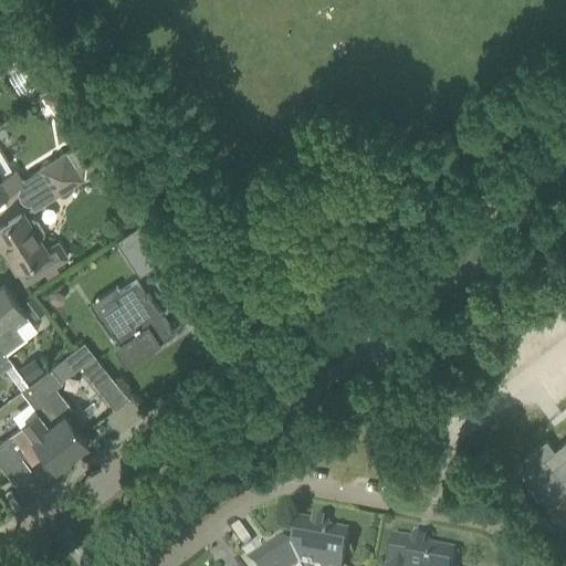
[(55,88),(42,96),(46,103),(54,105),(62,100),(55,88)]
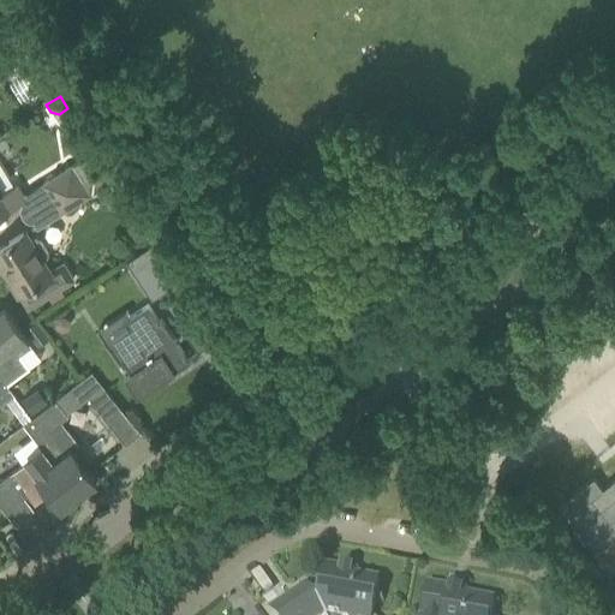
[(0,155),(0,192),(17,183),(0,155)]
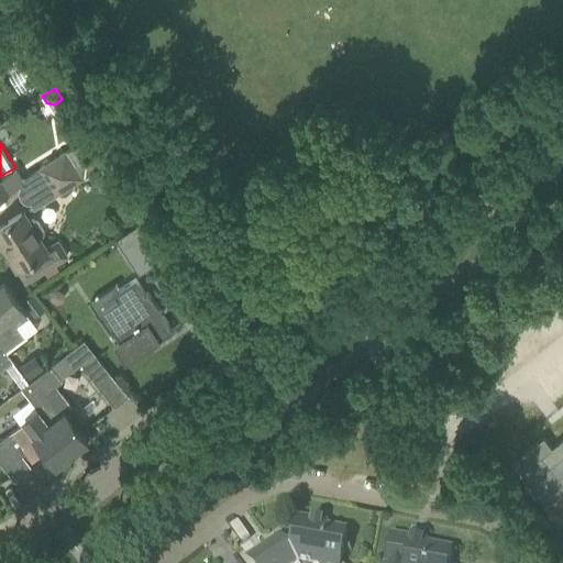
[(47,180),(73,165),(64,151),(39,167),(47,180)]
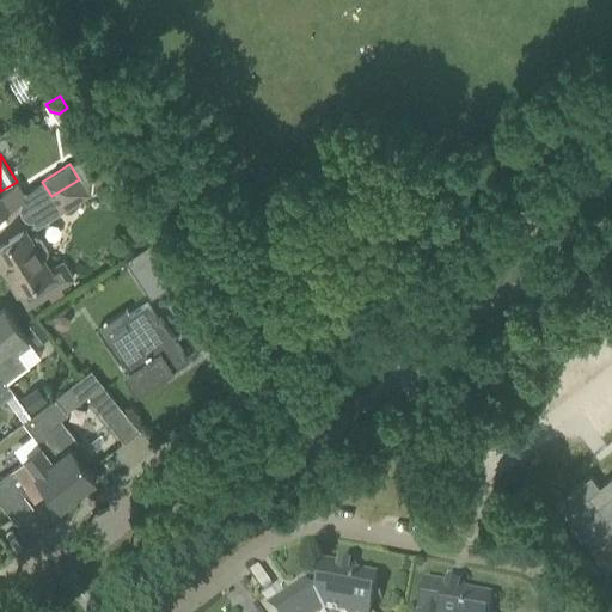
[(89,194),(79,179),(51,196),(60,212),(89,194)]
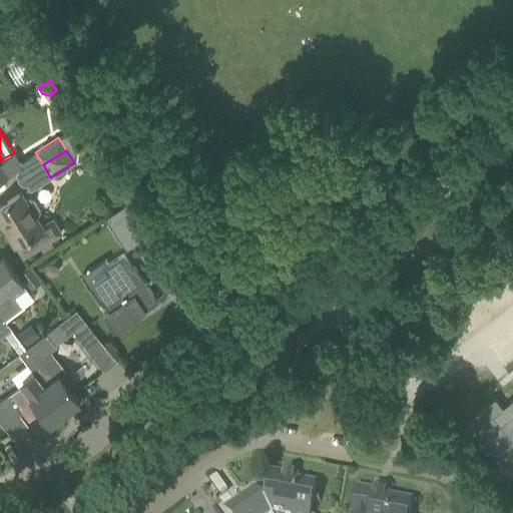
[(0,176),(16,167),(21,163),(19,161),(14,152),(0,160),(0,176)]
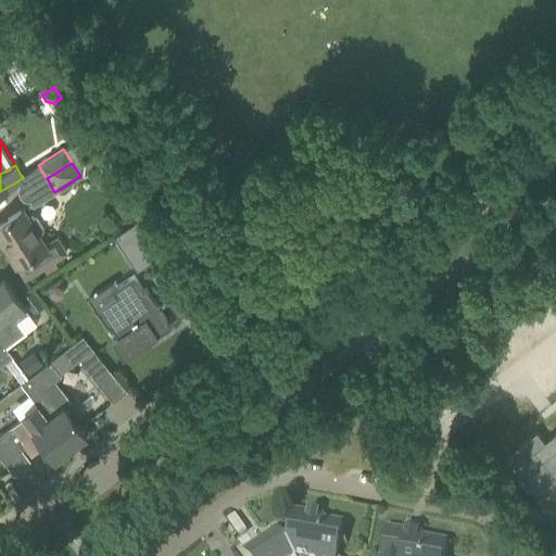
[(19,196),(47,178),(38,165),(21,175),(23,177),(17,181),(20,185),(17,189),(17,193),(19,196)]
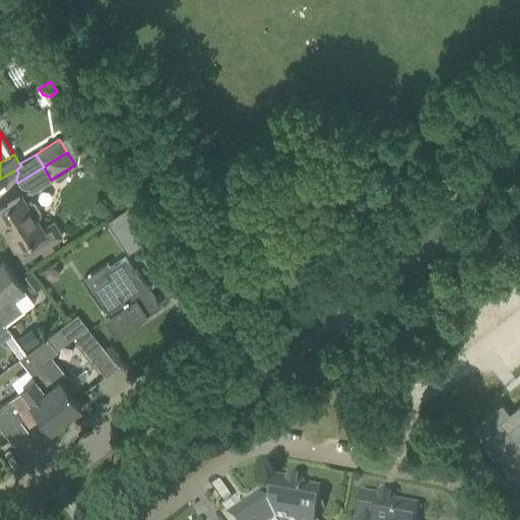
[(44,167),(17,183),(18,185),(22,188),(27,188),(30,192),(51,180),(44,167)]
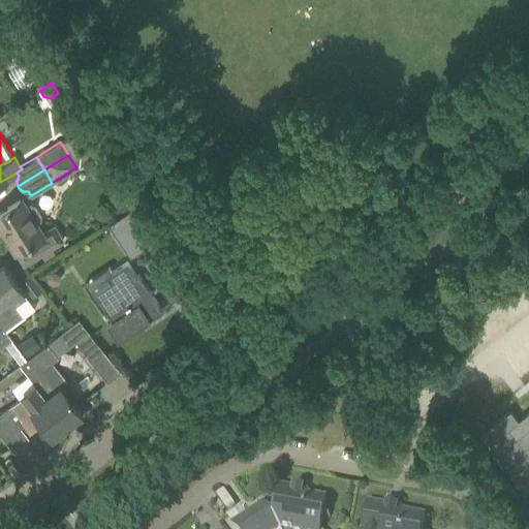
[(19,200),(10,206),(0,212),(0,228),(23,266),(40,254),(61,241),(53,227),(40,235),(35,227),(38,223),(41,218),(40,214),(34,204),(31,203),(25,203),(21,205),(19,200)]
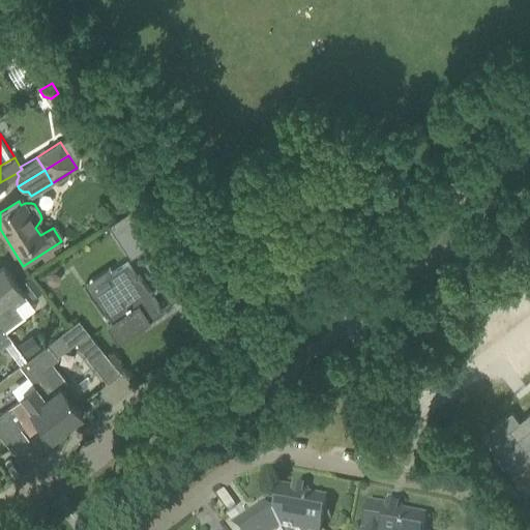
[(145,224),(135,208),(111,224),(133,257),(156,241),(145,224)]
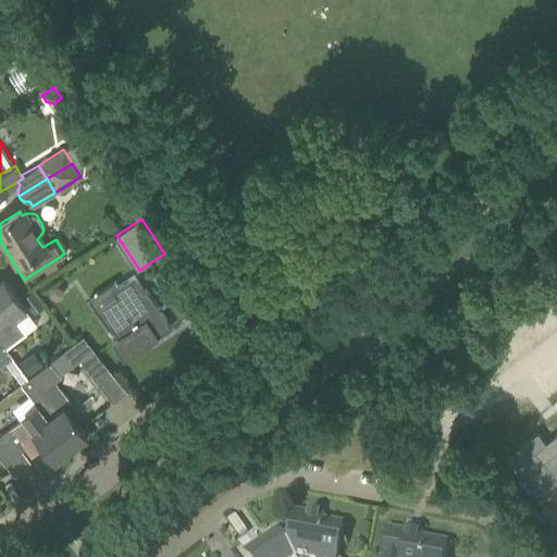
[(124,298),(99,314),(109,329),(111,327),(118,338),(112,343),(124,360),(145,346),(143,344),(155,336),(156,338),(170,330),(145,292),(143,294),(134,279),(118,289),(124,298)]
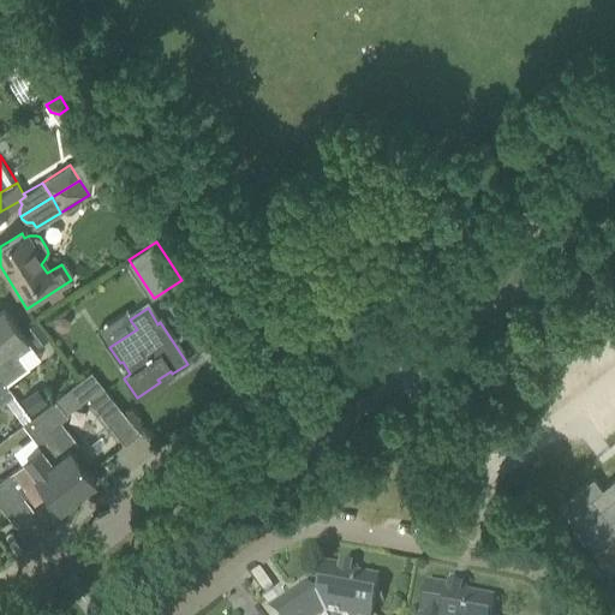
[(40,360),(3,311),(0,312),(0,380),(4,384),(18,374),(19,375),(29,368),(40,360)]
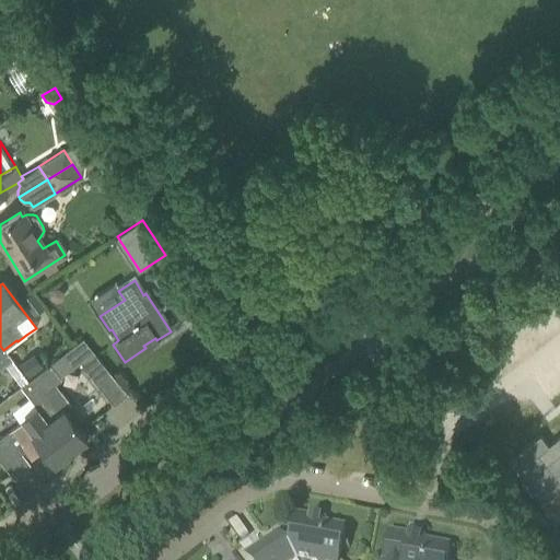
[(91,302),(100,316),(125,300),(118,291),(115,287),(91,302)]
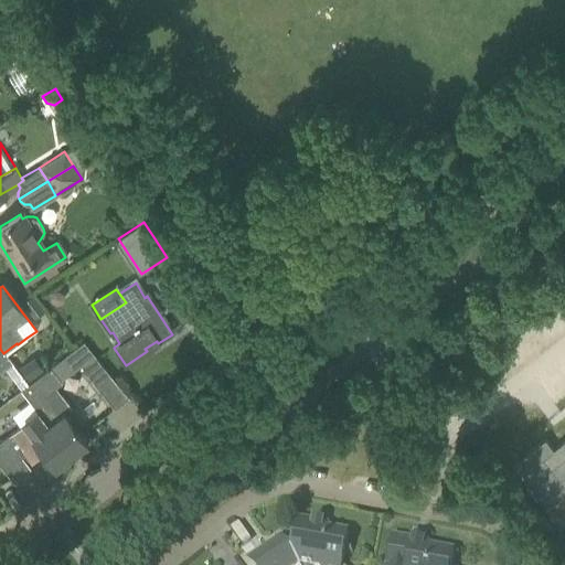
[(31,295),(23,300),(35,317),(43,311),(31,295)]
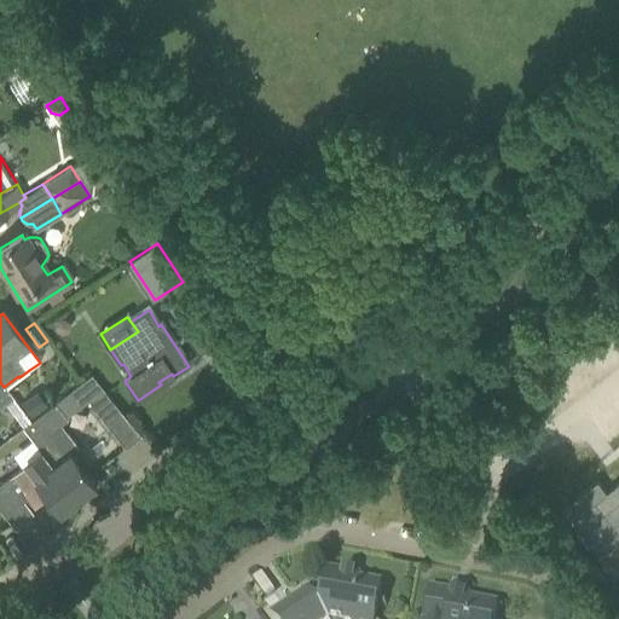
[(91,404),(106,392),(92,375),(55,404),(68,418),(88,401),(91,404)]
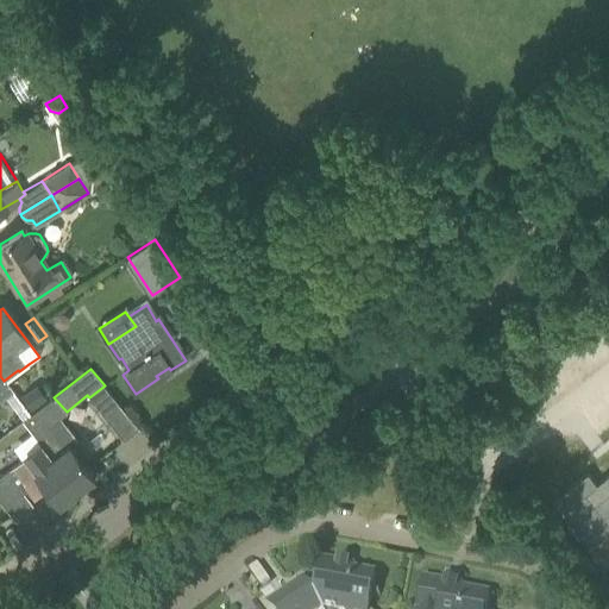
[(0,400),(12,391),(4,381),(0,376),(0,400)]
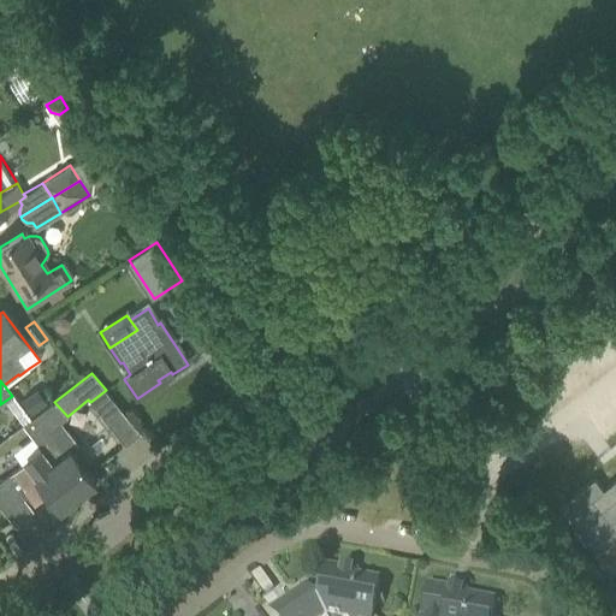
[(37,390),(22,402),(31,414),(47,403),(37,390)]
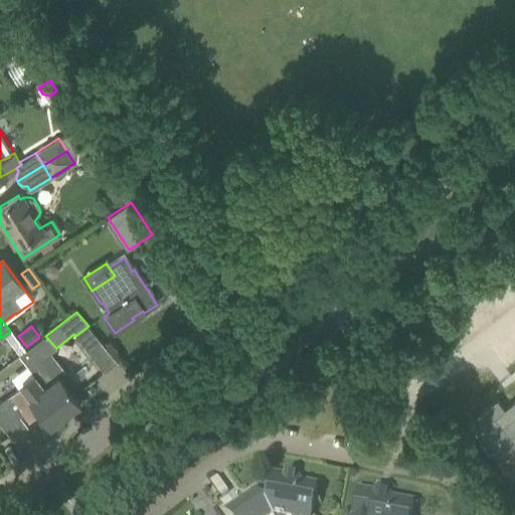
[(103,345),(89,326),(75,336),(91,354),(103,345)]
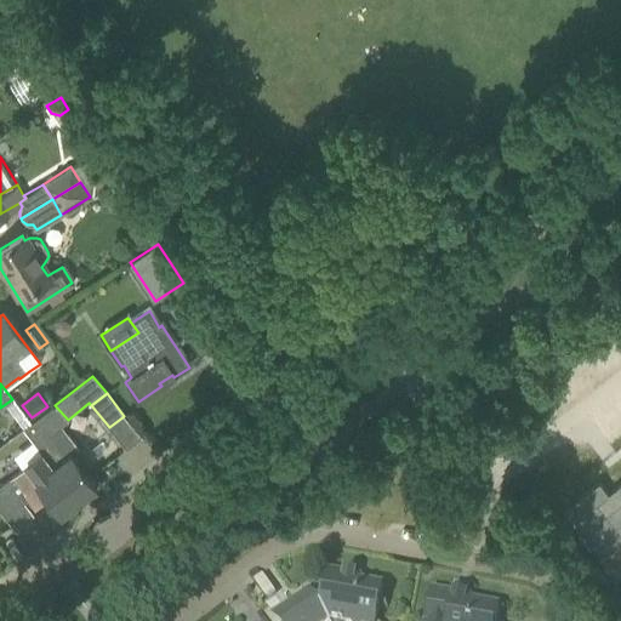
[(38,417),(23,427),(43,453),(79,500),(97,486),(81,467),(73,455),(80,450),(63,428),(62,426),(50,434),(45,427),(62,414),(55,405),(55,404),(38,417)]
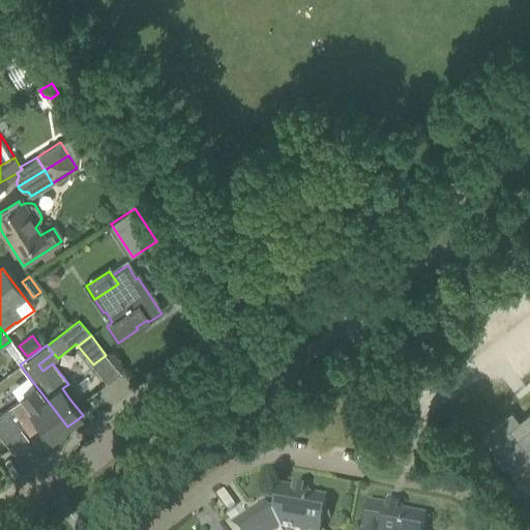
[(58,358),(53,353),(38,364),(42,371),(53,363),(54,365),(60,361),(58,358)]
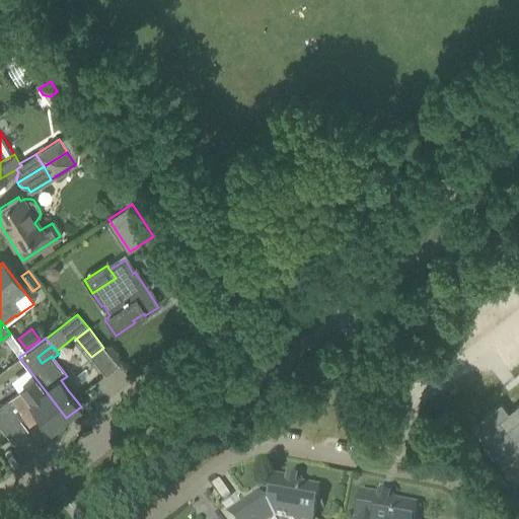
[(435,357),(427,363),(433,371),(438,368),(442,365),(435,357)]
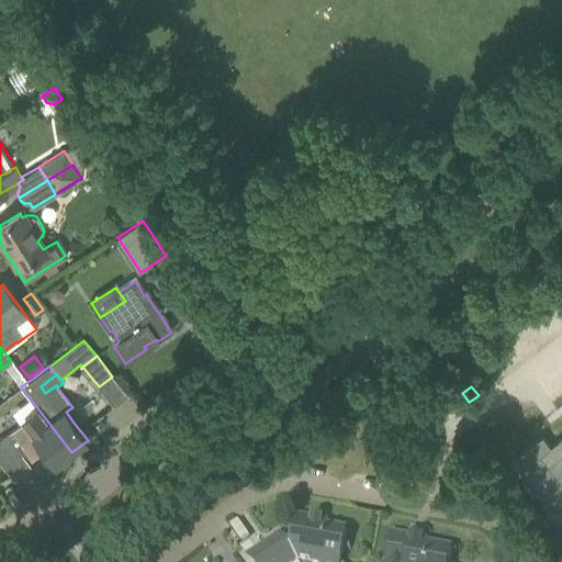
[(71,453),(37,409),(0,436),(0,462),(13,478),(29,464),(21,454),(25,451),(31,458),(44,449),(56,465),(71,453)]
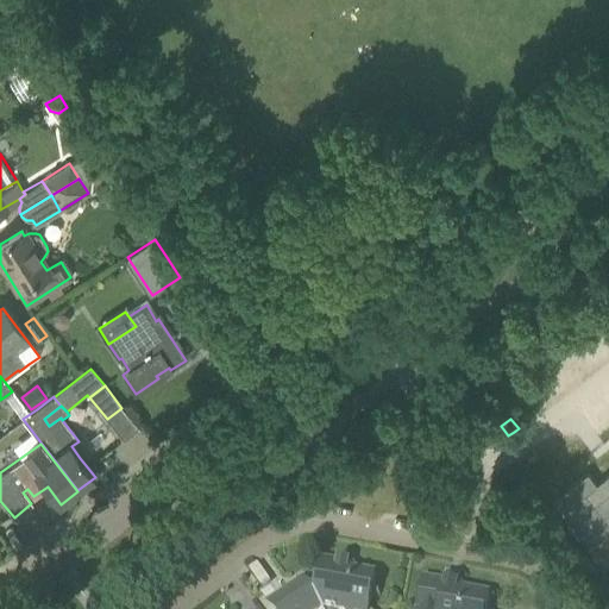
[(586,472),(553,498),(606,567),(608,564),(608,473),(596,484),(586,472)]
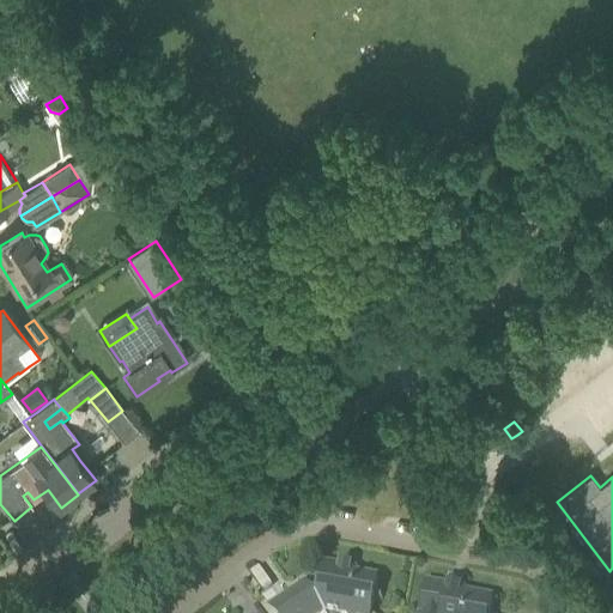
[(370,612),(372,605),(377,582),(356,577),(357,571),(321,565),(317,584),(308,590),(304,584),(267,610),(268,612),(370,612)]
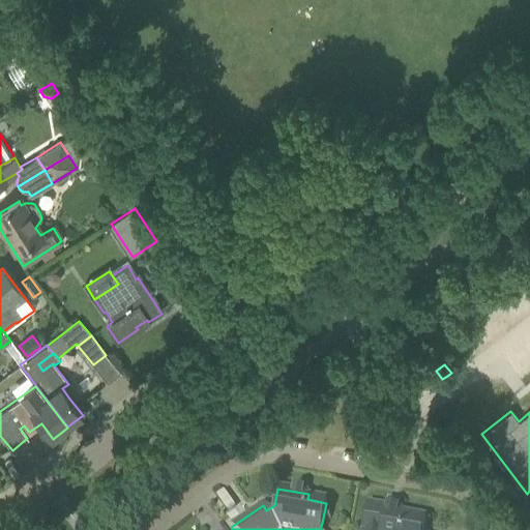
[(361,529),(422,529),(425,520),(401,516),(402,511),(396,510),(395,514),(387,513),(387,508),(366,505),(363,525),(361,529)]
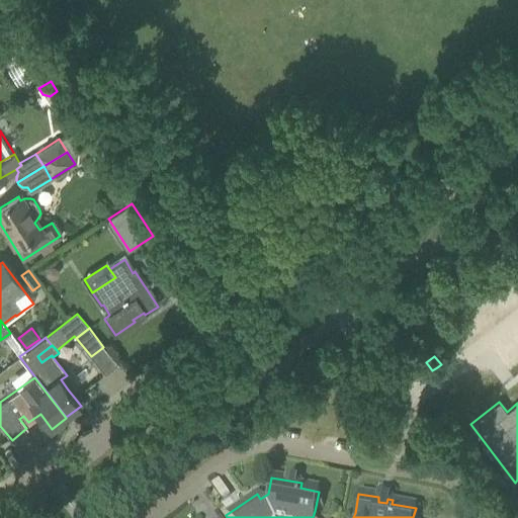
All buildings are outlined.
